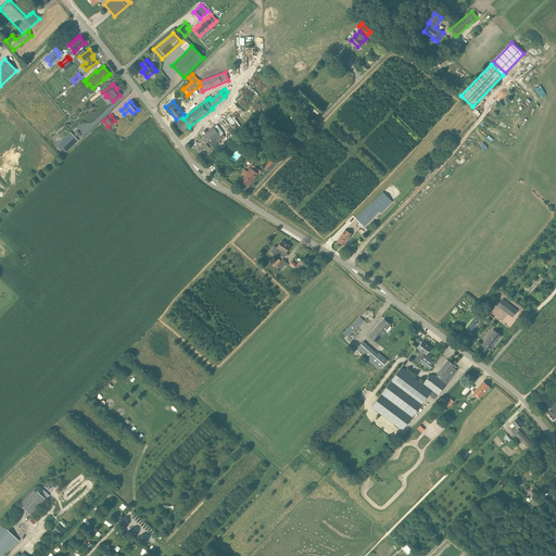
[(189,127),(184,118),(177,124),(182,131),(189,127)]
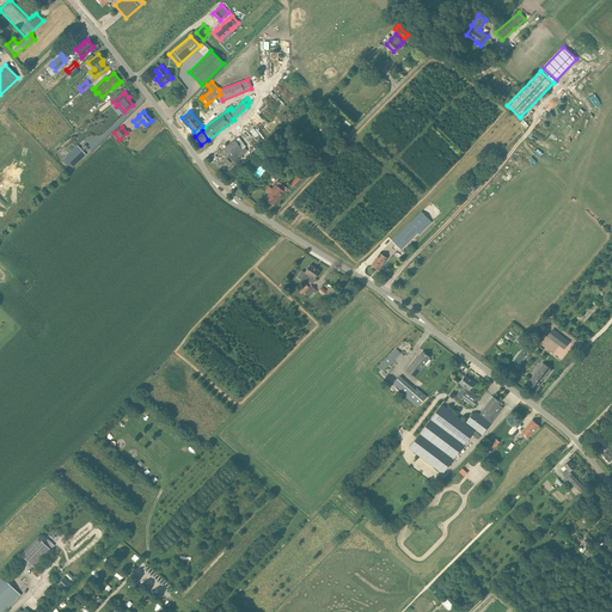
[(236,140),(224,148),(233,161),(248,151),(245,147),(243,150),(236,140)]
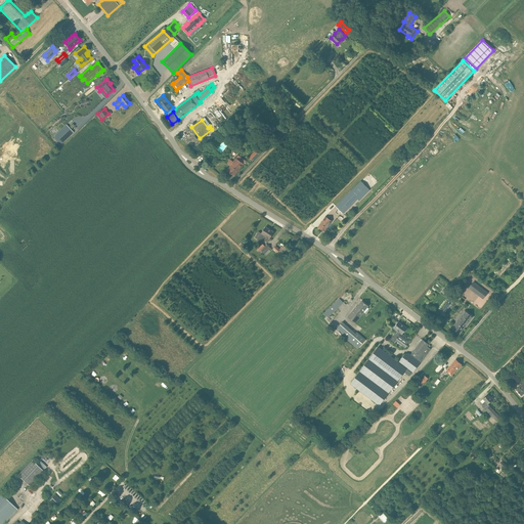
[(276,130),(271,125),(266,130),(271,135),(276,130)]
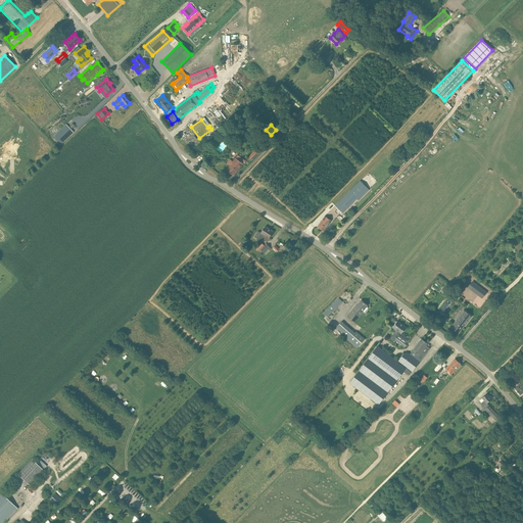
[(59,131),(54,136),(61,143),(74,132),(68,127),(61,134),(59,131)]
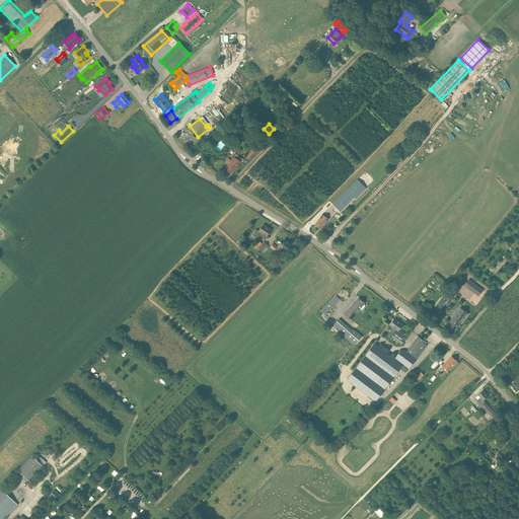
[(253,149),(247,156),(250,159),(257,152),(253,149)]
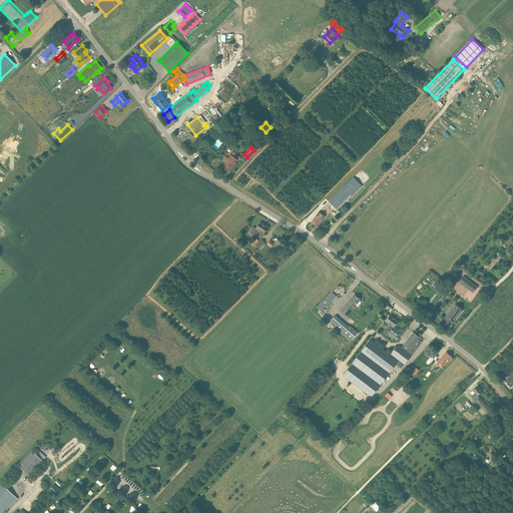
[(225,162),(222,167),(229,172),(238,160),(231,154),(228,158),(225,162)]
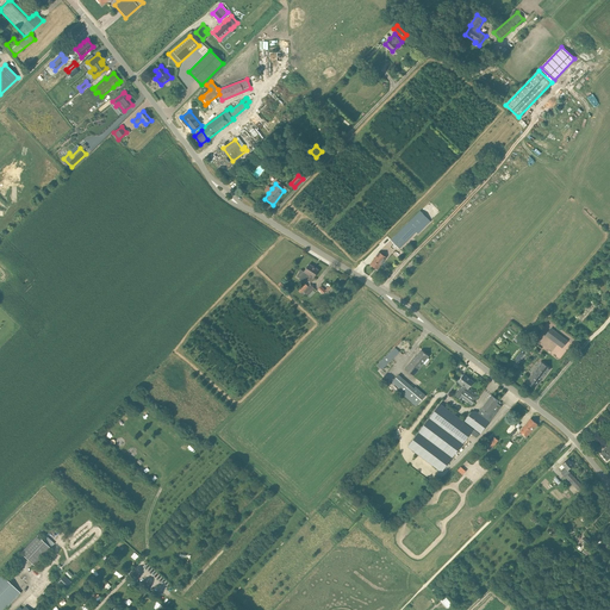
[(418,234),(430,222),(421,211),(408,223),(418,234)]
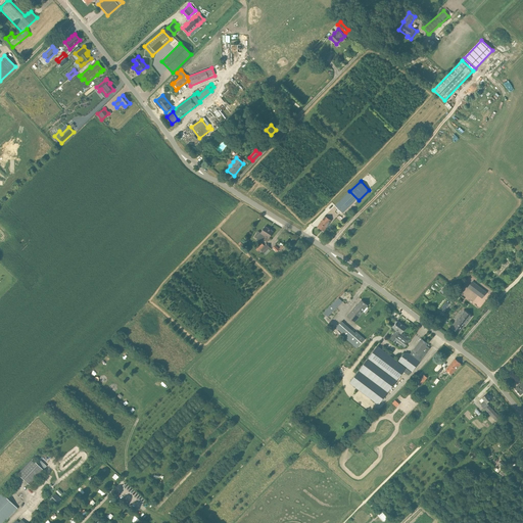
[(349,192),(335,205),(342,214),(357,199),(349,192)]
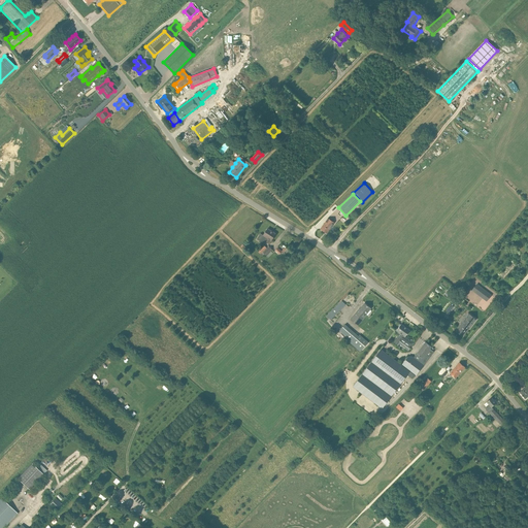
[(327,233),(334,223),(329,219),(321,229),(327,233)]
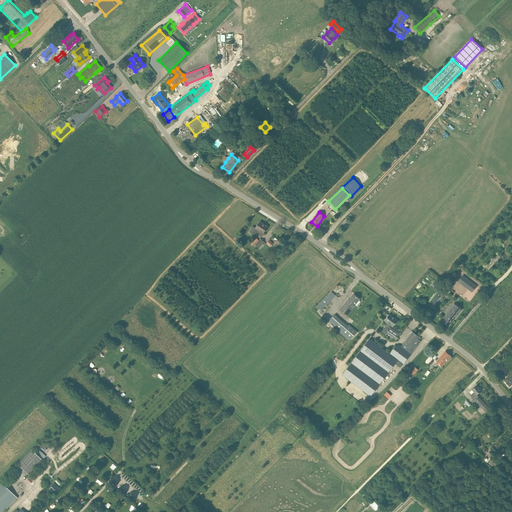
[(268,226),(260,222),(255,228),(256,228),(255,229),(252,227),(249,232),(255,236),(257,234),(262,237),(264,233),(263,233),(268,226)]
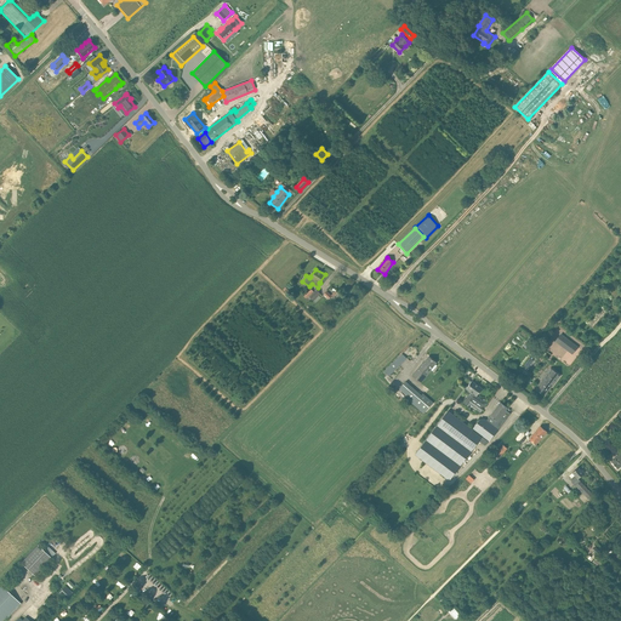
[(308,301),(311,298),(314,301),(315,302),(320,297),(319,296),(320,294),(317,290),(313,294),(313,292),(313,291),(309,288),(303,294),(307,298),(306,298),(308,301)]
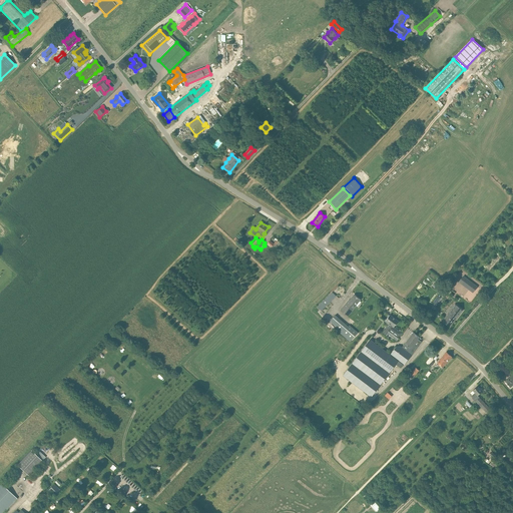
[(439,278),(432,286),(436,290),(443,281),(439,278)]
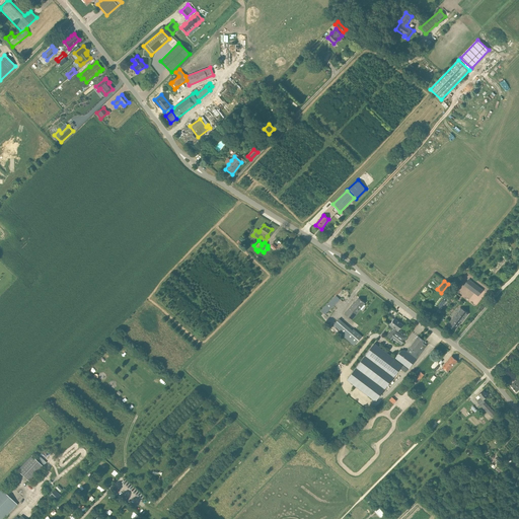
[(471,292),(478,297),(484,291),(476,285),(471,292)]
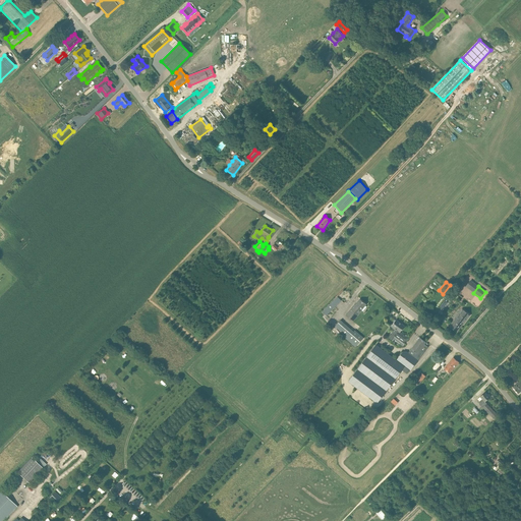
[(341,300),(337,297),(323,311),(326,315),(341,300)]
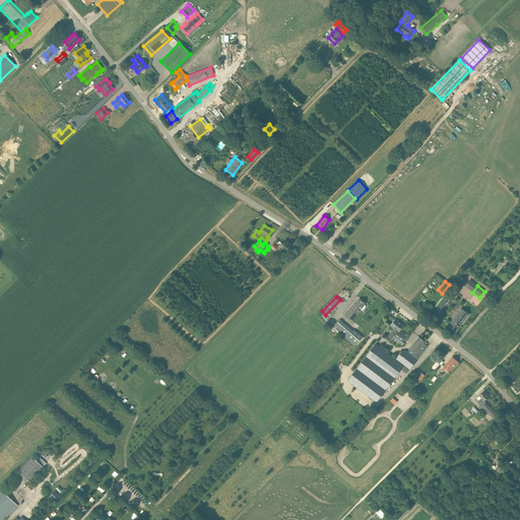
[(366,304),(360,299),(354,305),(353,304),(345,314),(352,320),(361,310),(366,304)]
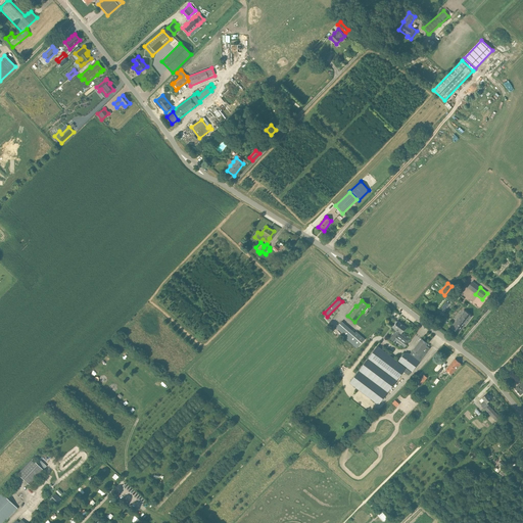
[(455,322),(455,323),(452,327),(459,333),(462,328),(463,329),(472,317),(464,310),(456,320),(456,321),(455,322)]
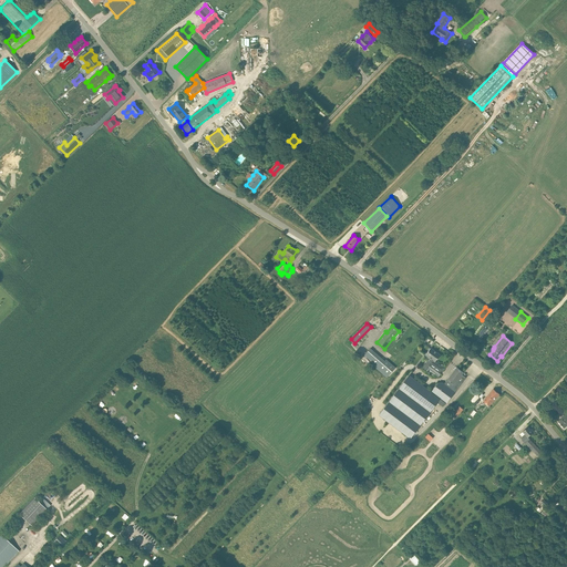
[(388,378),(395,368),(387,359),(385,360),(371,348),(364,356),(373,363),(372,364),(388,378)]
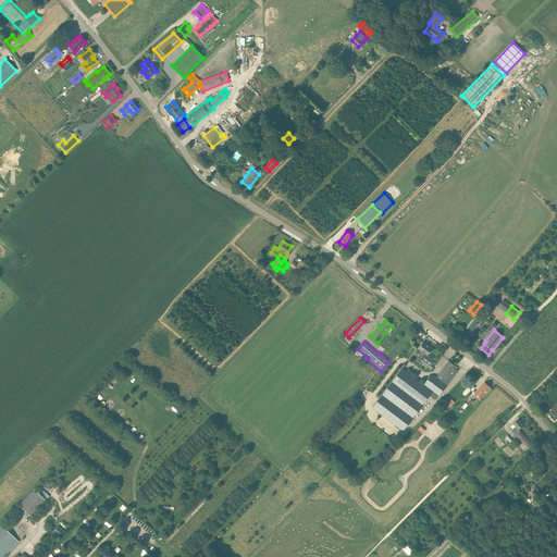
[(423,342),(419,348),(423,353),(420,356),(422,356),(425,357),(426,355),(426,356),(428,356),(428,355),(433,348),(423,342)]
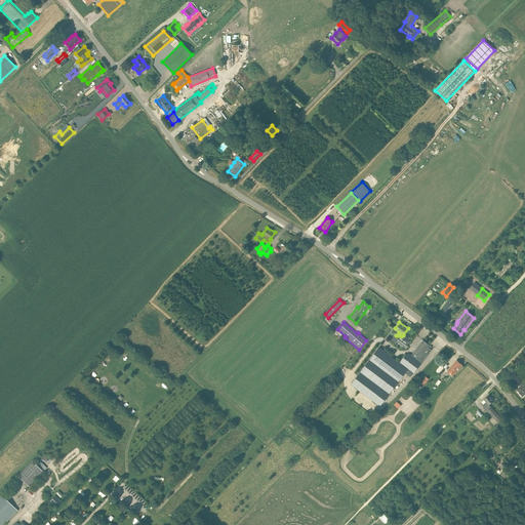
[(396,335),(392,340),(396,344),(397,341),(402,346),(406,349),(410,344),(409,344),(411,341),(412,340),(403,334),(403,335),(402,335),(402,334),(401,336),(398,335),(396,335)]
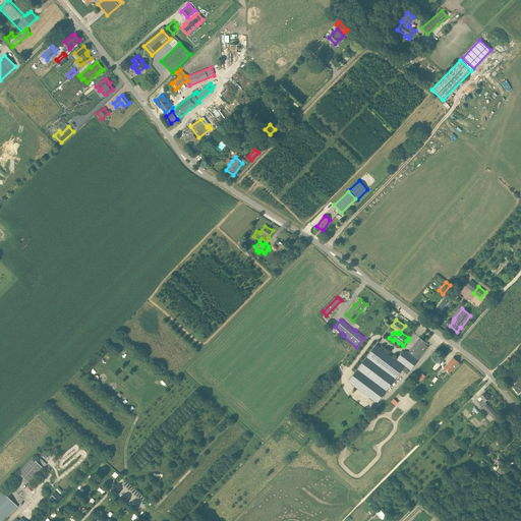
[(348,381),(375,401),(377,402),(402,369),(407,373),(410,370),(418,360),(428,347),(424,345),(424,344),(426,342),(425,342),(420,338),(408,353),(406,352),(403,352),(397,360),(396,360),(375,345),(348,381)]
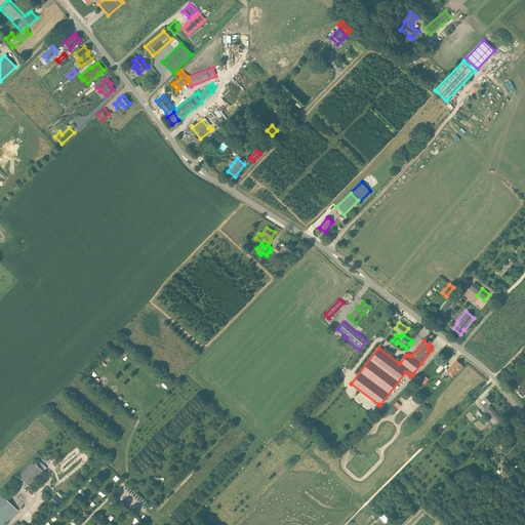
[(462,365),(456,360),(447,371),(453,376),(462,365)]
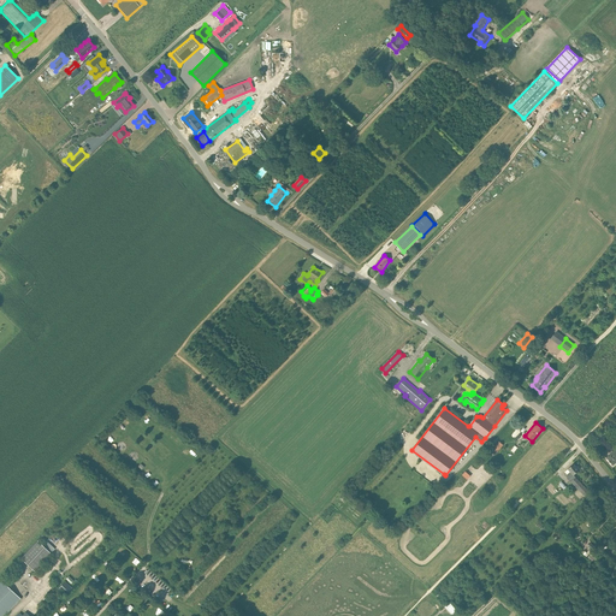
[(499,442),(492,449),(493,449),(490,454),(493,456),(497,452),(504,445),(499,442)]
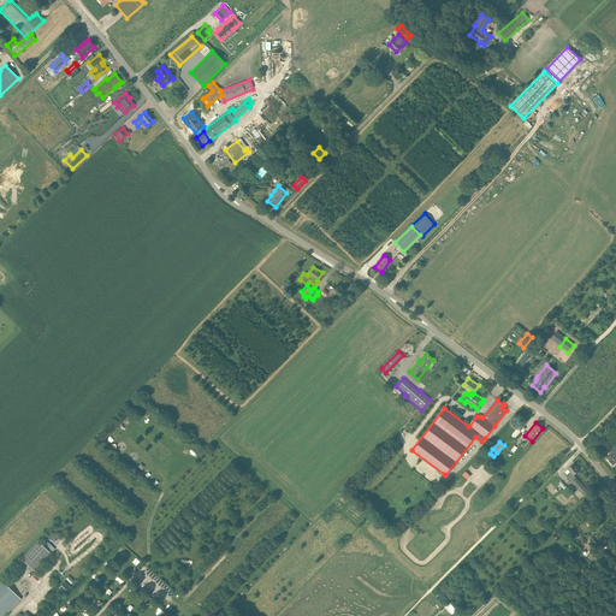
[(513,455),(517,448),(515,445),(508,456),(510,457),(513,454),(513,455)]
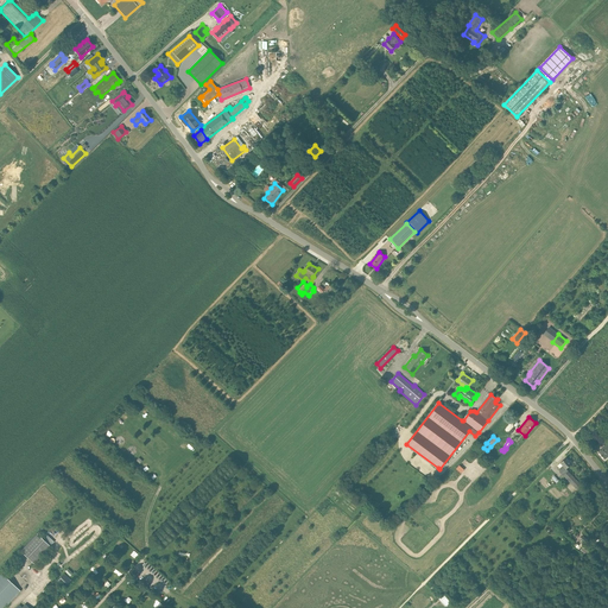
[(567,468),(572,463),(570,460),(569,461),(567,458),(561,463),(557,466),(559,468),(561,469),(559,470),(563,475),(576,489),(581,485),(567,468)]
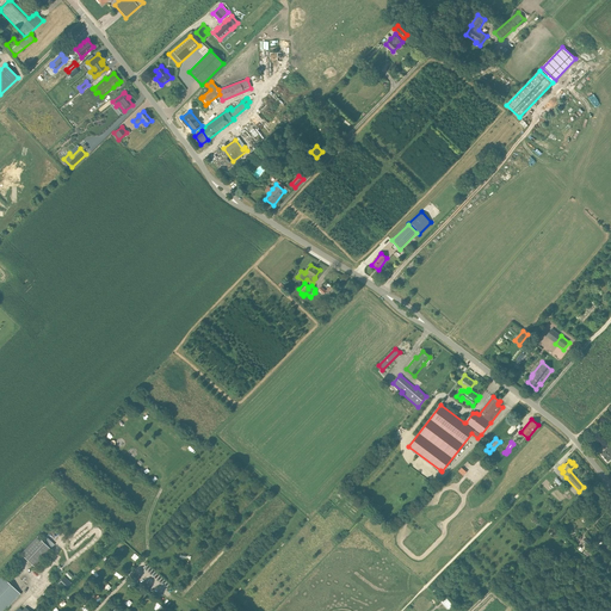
[(37,536),(20,554),(34,567),(50,549),(37,536)]
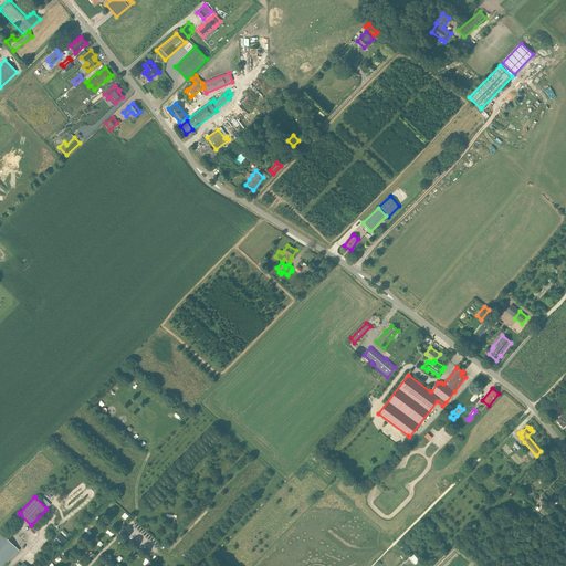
[(0,565),(3,565),(19,551),(0,533),(0,532),(0,565)]
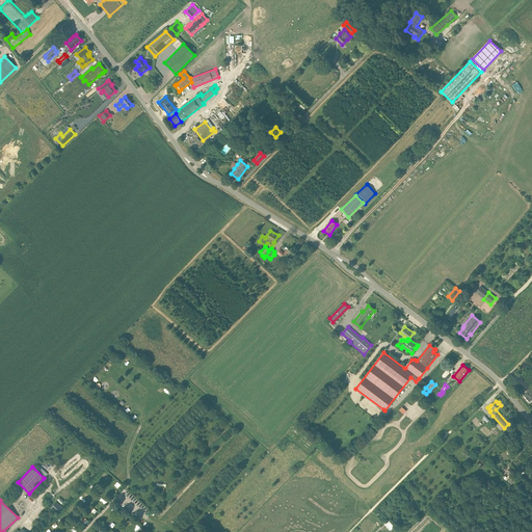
[(56,502),(50,508),(56,514),(62,508),(56,502)]
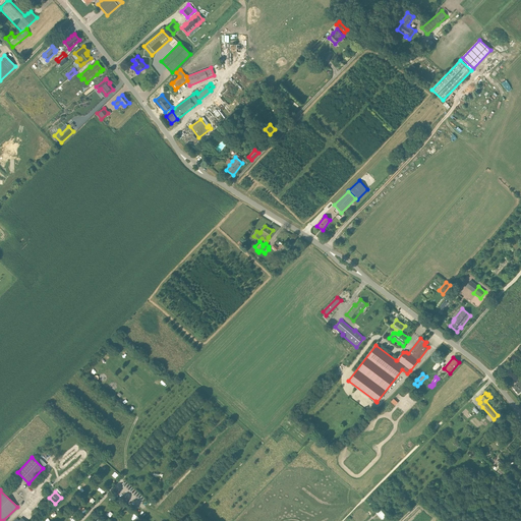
[(380,509),(377,512),(383,518),(386,516),(380,509)]
